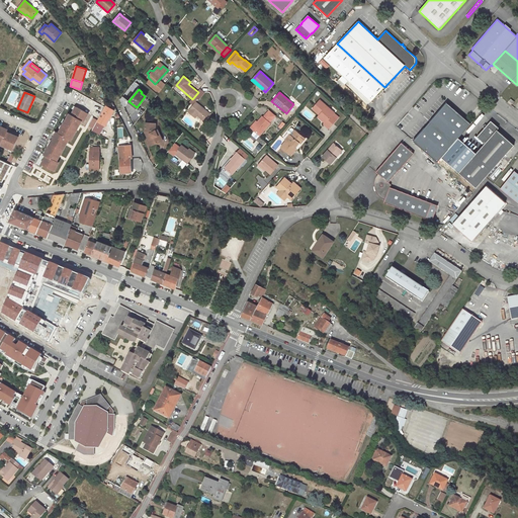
[(332,114),(334,112),(320,100),(313,108),(320,115),(327,120),(325,123),(324,124),(329,128),(337,118),(332,114)]
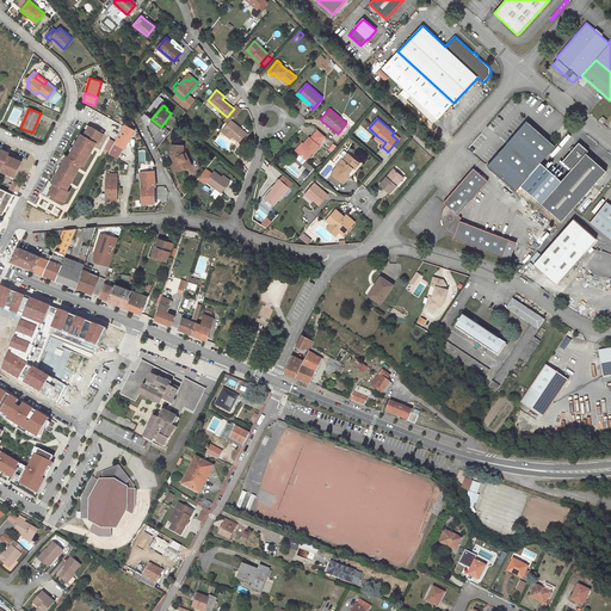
[(222,133),(229,137),(230,135),(233,136),(241,143),(248,135),(230,121),(222,133)]
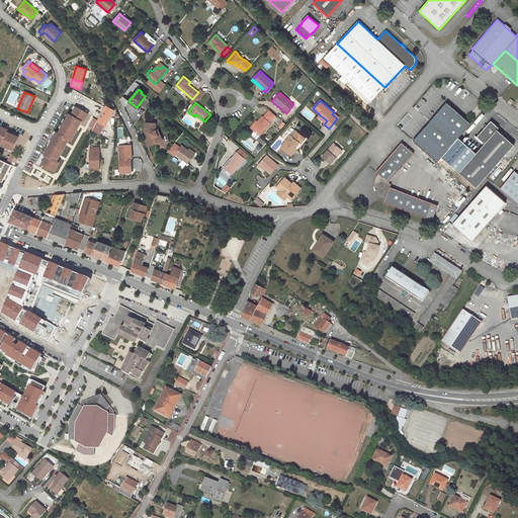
[(457,139),(470,124),(446,103),(413,142),(437,162),(441,158),(457,139)]
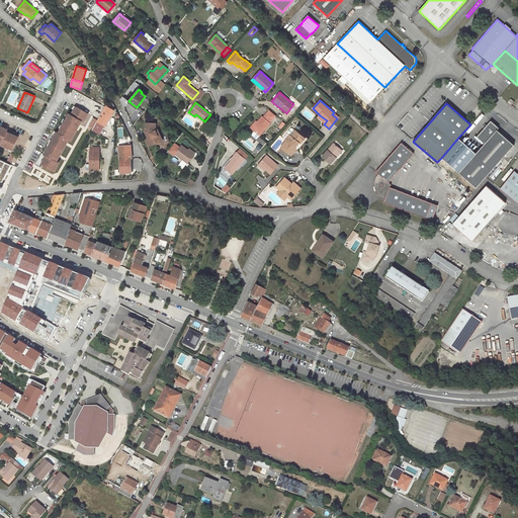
[(105,105),(97,121),(105,125),(114,110),(105,105)]
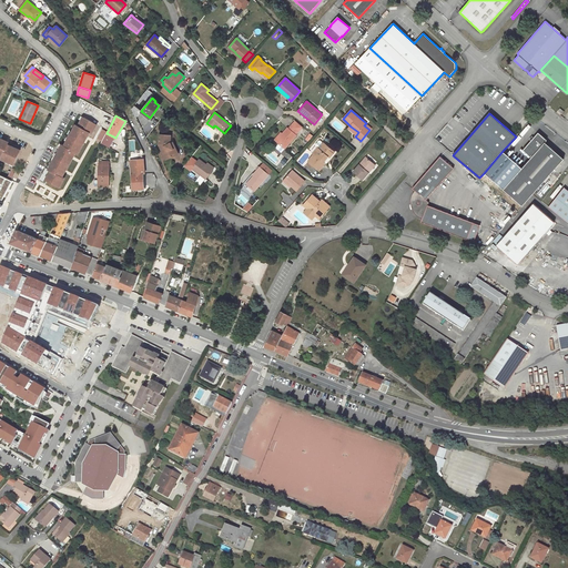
[(64,146),(62,144),(58,153),(58,154),(57,158),(54,161),(52,161),(48,170),(50,171),(48,175),(49,176),(47,180),(48,180),(60,188),(64,178),(62,176),(75,152),(78,154),(90,132),(91,133),(97,124),(84,118),(82,121),(81,121),(78,125),(75,124),(71,132),(72,134),(71,138),(69,141),(67,141),(64,146)]
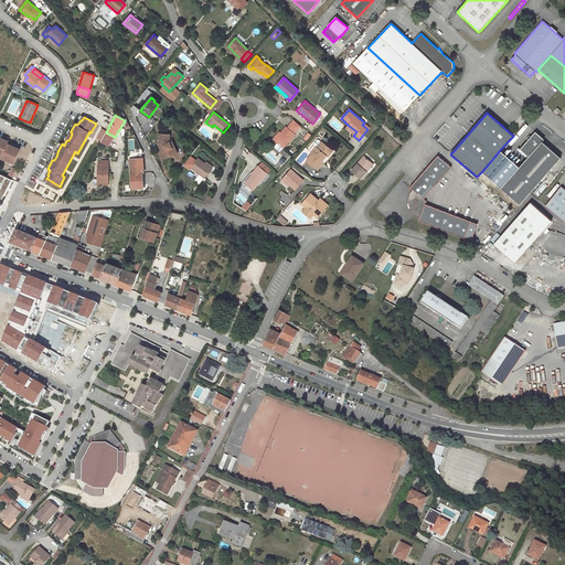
[(275,140),(277,142),(284,148),(295,135),(294,134),(297,130),(290,125),(287,128),(286,127),(275,140)]
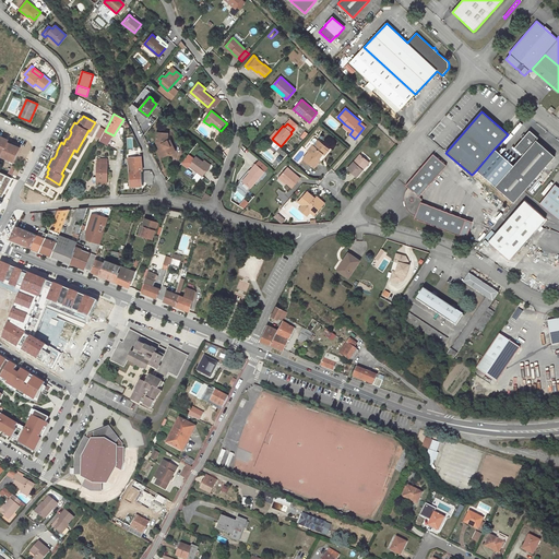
[(353,130),(345,125),(343,127),(351,133),(353,130)]
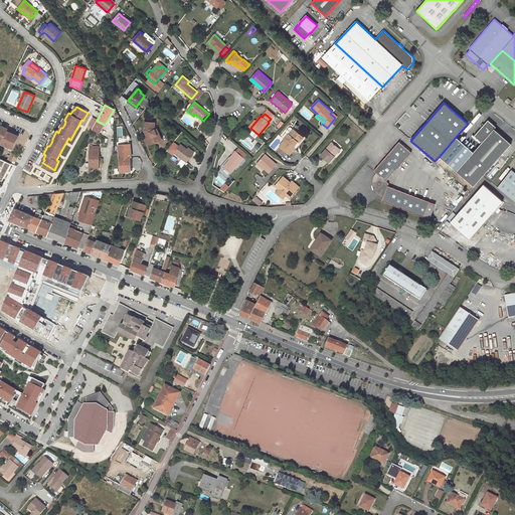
[(457,172),(474,187),(483,176),(511,144),(494,129),(496,127),(488,121),(474,136),(482,143),(473,153),(457,172)]
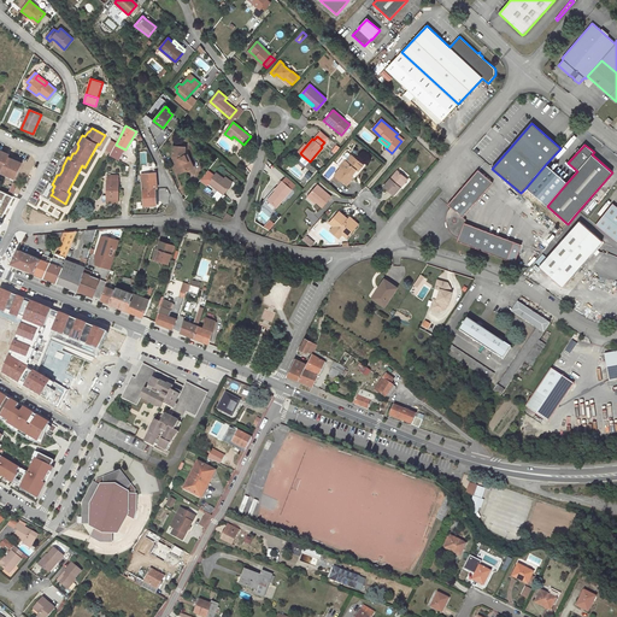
[(192,169),(184,156),(186,147),(174,146),(172,157),(181,174),(192,169)]
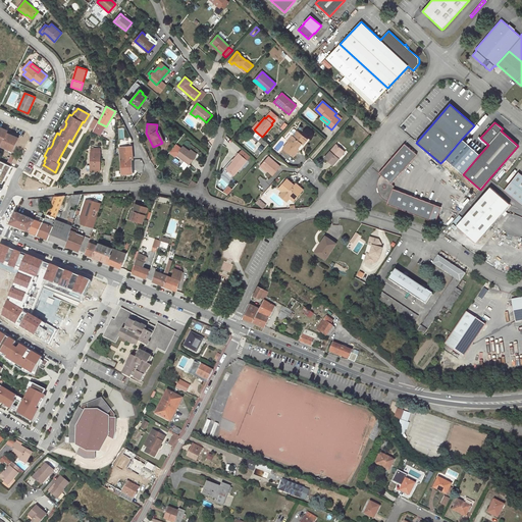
[(7,133),(0,128),(0,143),(1,144),(0,146),(8,149),(10,149),(13,150),(17,142),(18,138),(7,133)]
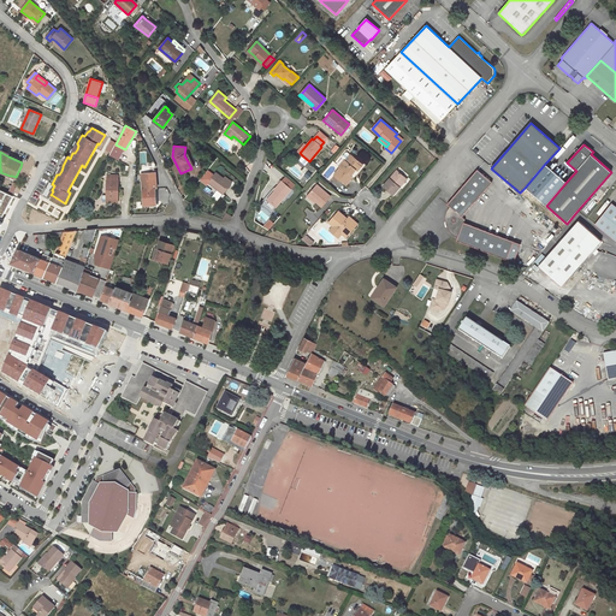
[(21,167),(23,170),(27,161),(10,154),(9,157),(22,163),(21,167)]
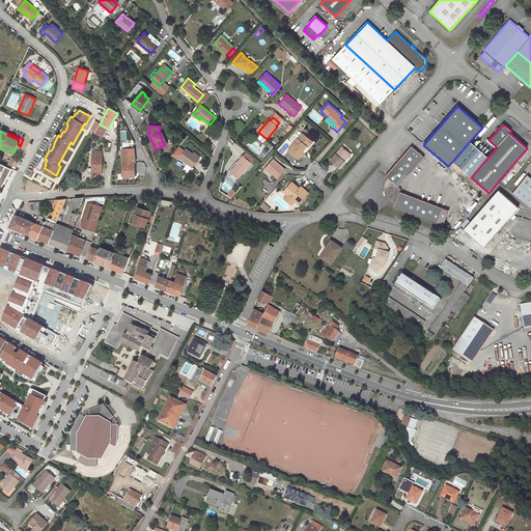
[(54,143),(58,135),(56,134),(49,145),(53,147),(54,144),(54,143)]
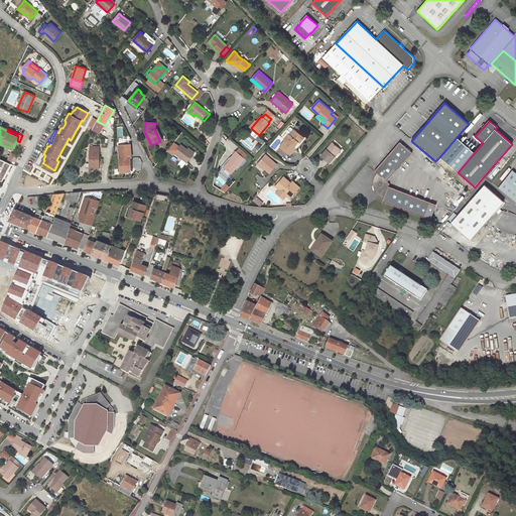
[(299,143),(302,139),(298,136),(299,135),(294,130),(290,136),(288,134),(284,139),(285,140),(280,146),(281,147),(284,149),(290,154),(295,148),(294,147),(297,142),(299,143)]
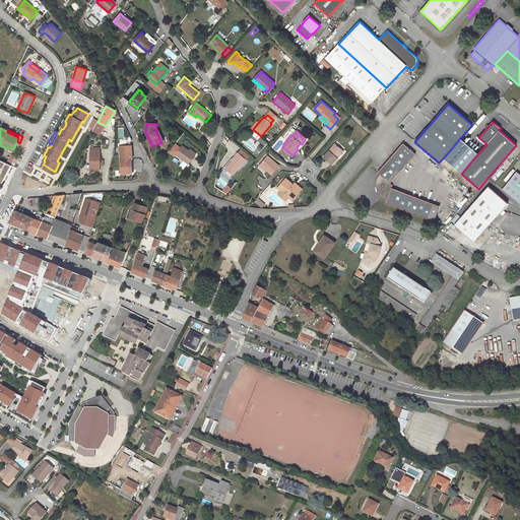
[(477,154),(459,139),(443,158),(461,174),(477,154)]
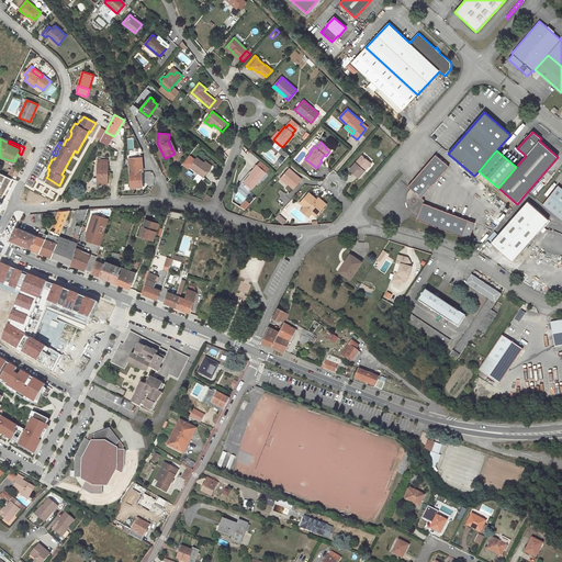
[(132,188),(143,187),(142,171),(143,171),(142,152),(128,153),(131,177),(132,177),(132,178),(131,178),(132,188)]
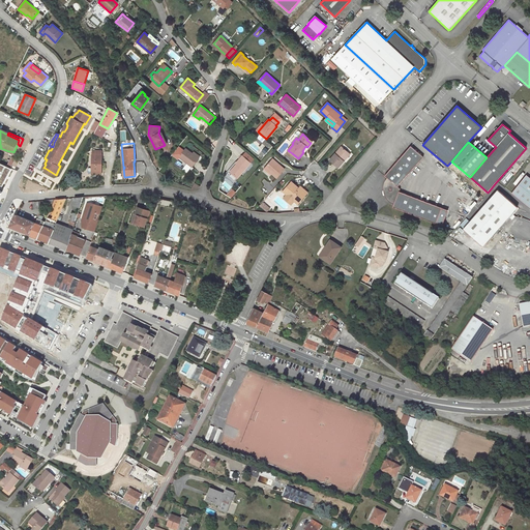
[(45,158),(49,150),(51,150),(53,147),(49,145),(42,156),(45,158)]
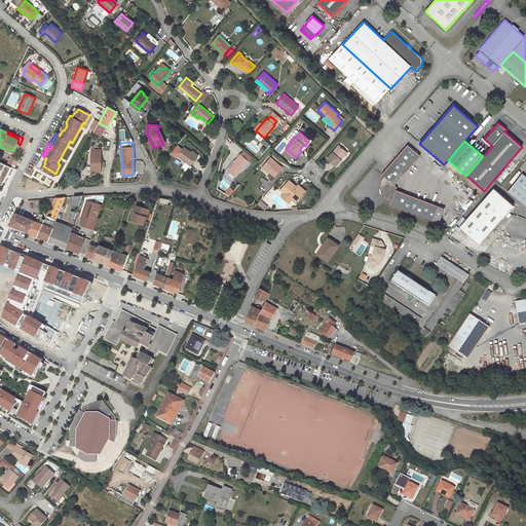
[(384,177),(395,185),(420,156),(408,145),(382,175),(384,177)]
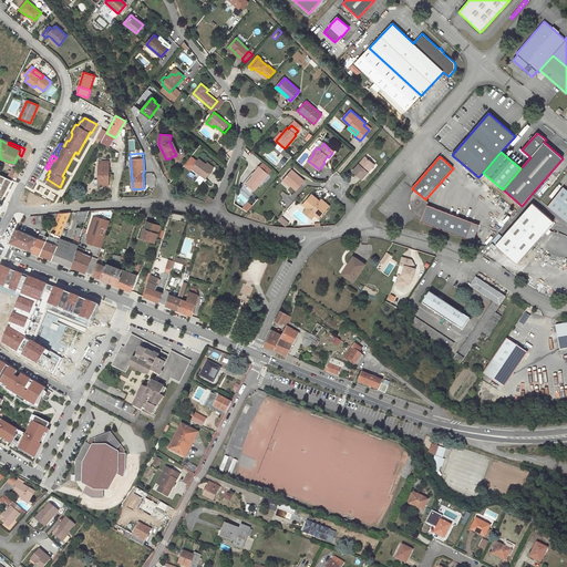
[(362,179),(368,172),(367,171),(373,164),(366,157),(360,162),(361,163),(359,165),(359,164),(352,172),(362,179)]
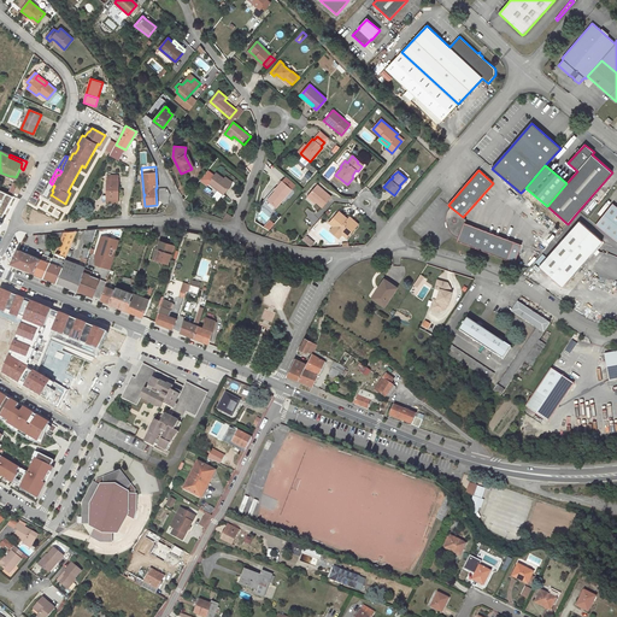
[(224,178),(216,174),(209,183),(223,194),(231,184),(224,178)]
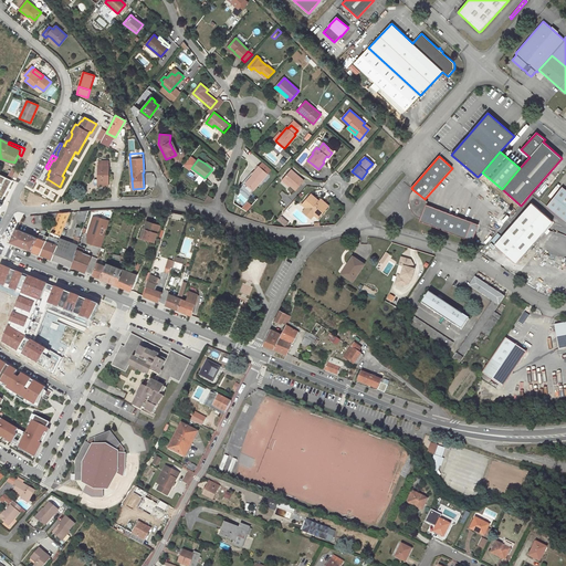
[(108,186),(109,161),(98,161),(98,174),(100,174),(100,176),(98,176),(97,186),(108,186)]
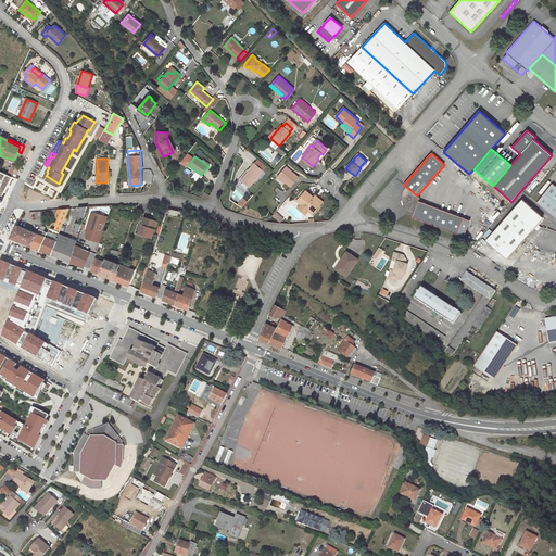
[(258,160),(254,163),(248,172),(249,173),(242,181),(249,187),(266,166),(258,160)]
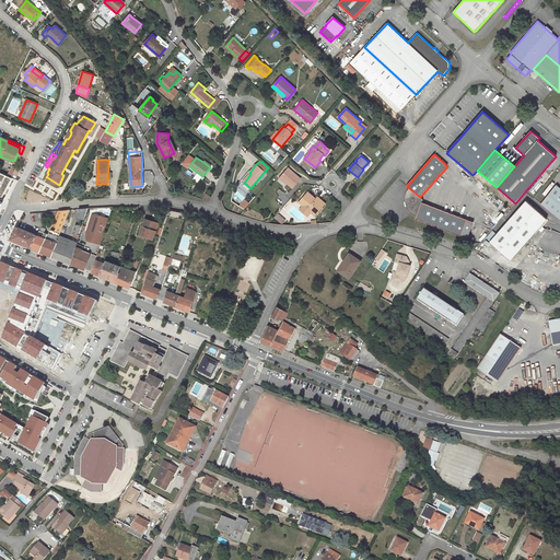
[(48,174),(47,173),(49,168),(47,167),(45,165),(38,177),(45,181),(47,177),(46,177),(48,174)]
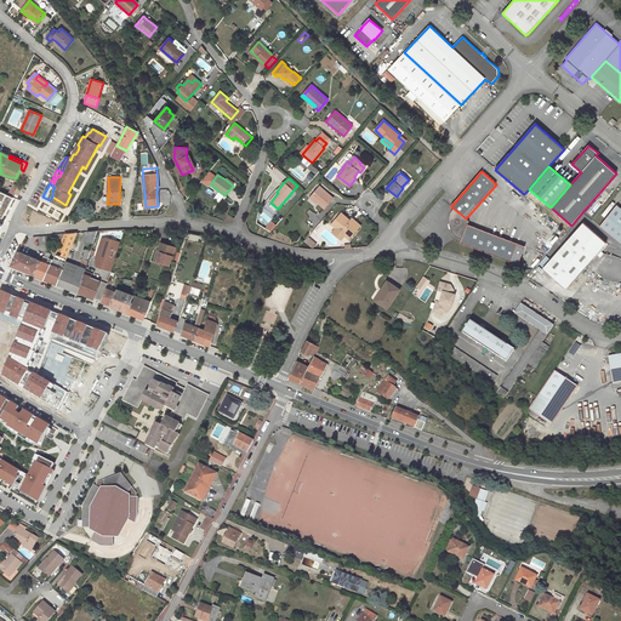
[(334,198),(319,187),(311,197),(318,204),(324,209),(334,198)]
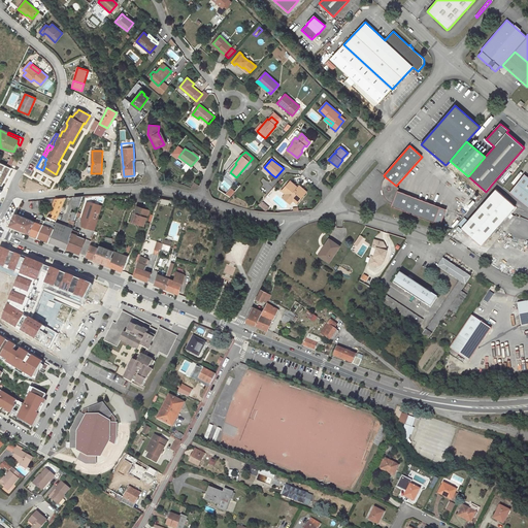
[(227,169),(230,172),(236,164),(235,163),(234,162),(227,169)]
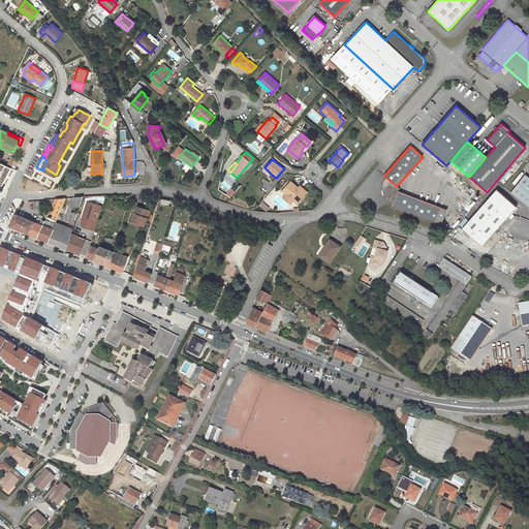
[(12,168),(0,163),(0,184),(2,186),(12,168)]
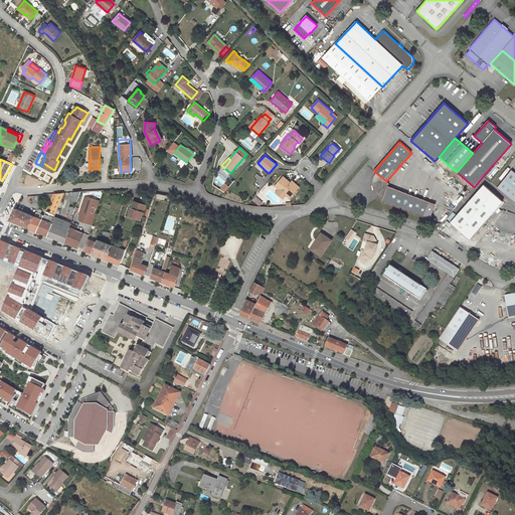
[(514,201),(514,172),(511,170),(497,187),(514,201)]
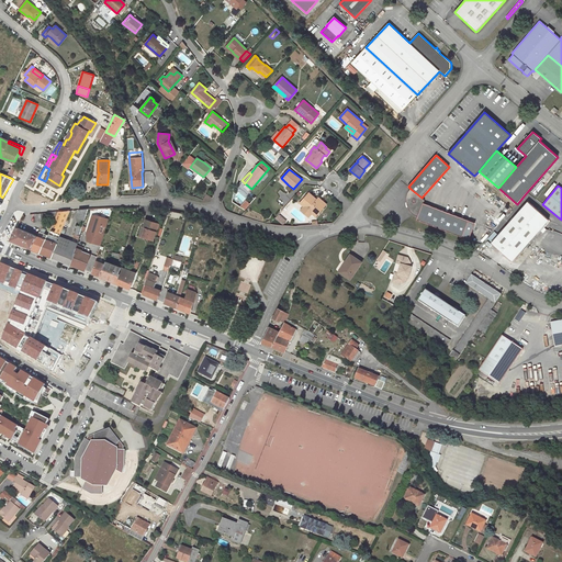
[(422,198),(411,189),(409,191),(407,195),(406,198),(406,202),(407,202),(408,206),(407,206),(407,208),(409,210),(413,213),(414,215),(418,217),(417,220),(462,237),(469,221),(424,203),(425,200),(422,198)]
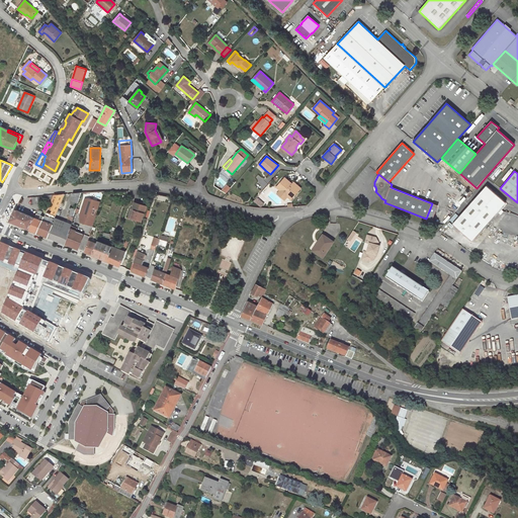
[(287,196),(290,199),(298,190),(291,184),(291,185),(283,179),(276,187),(280,190),(287,196)]
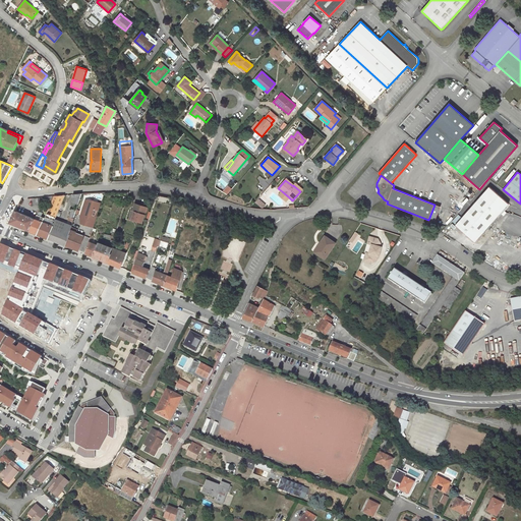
[(455,225),(474,242),(509,204),(489,186),(455,225)]
